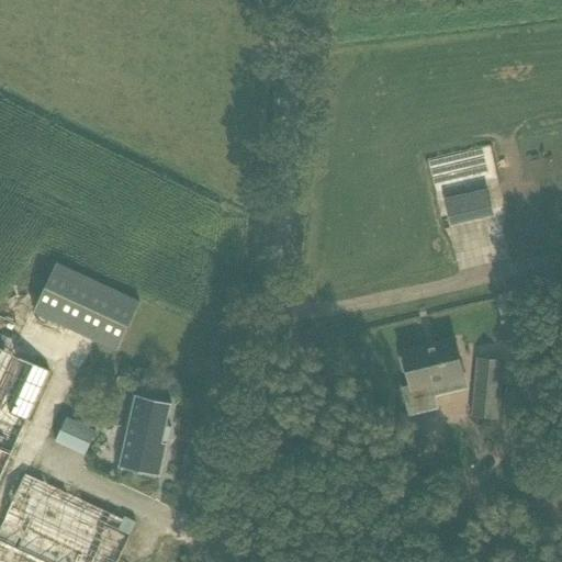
[(498,215),(494,182),(450,188),(453,221),(498,215)]
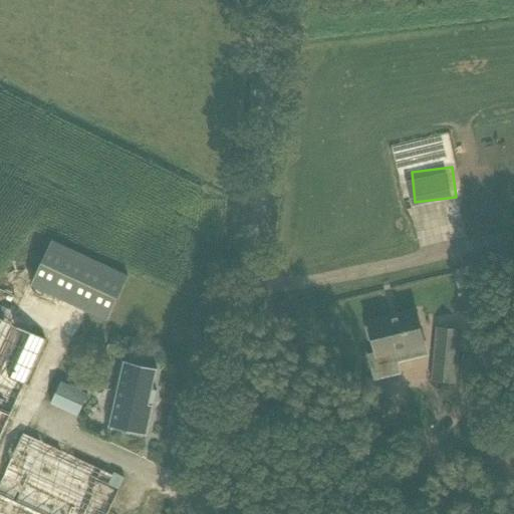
[(126,278),(50,243),(30,286),(106,321),(126,278)]
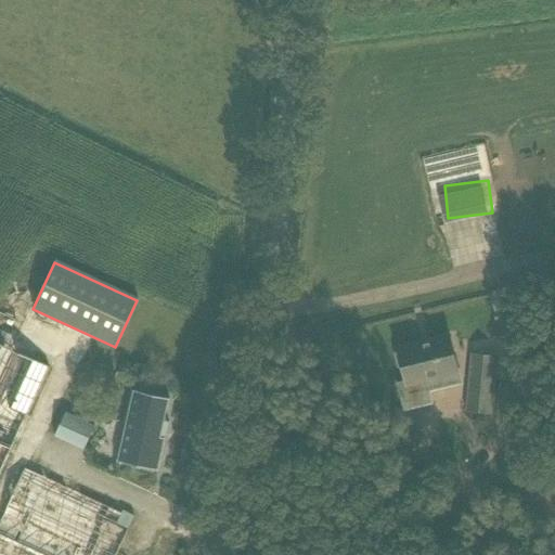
[(450,335),(396,348),(404,387),(407,387),(423,383),(425,391),(442,387),(441,379),(457,375),(460,375),(450,335)]
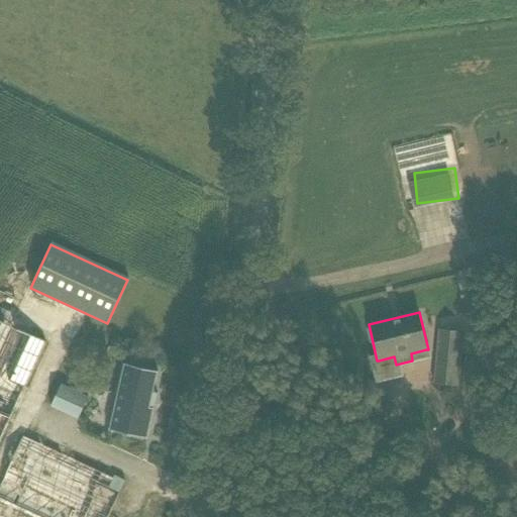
[(0,454),(43,333),(0,317),(0,454)]
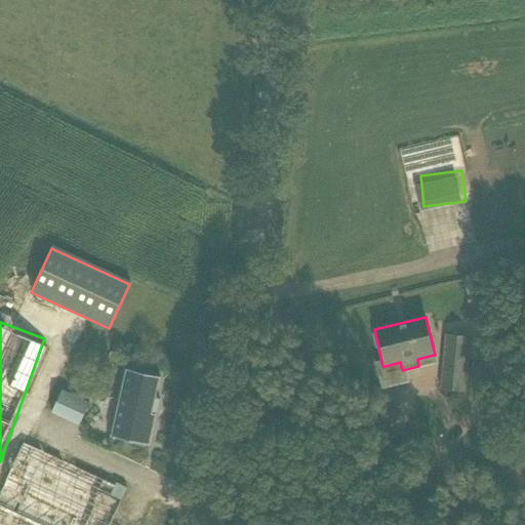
[(471,336),(445,334),(440,390),(467,393),(471,336)]
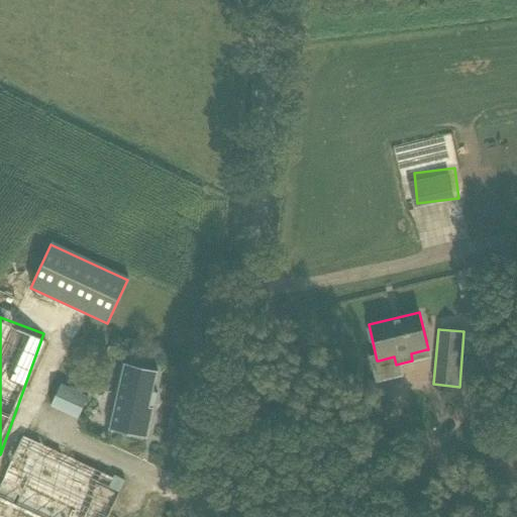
[(124,364),(109,430),(146,438),(153,408),(149,407),(158,371),(124,364)]
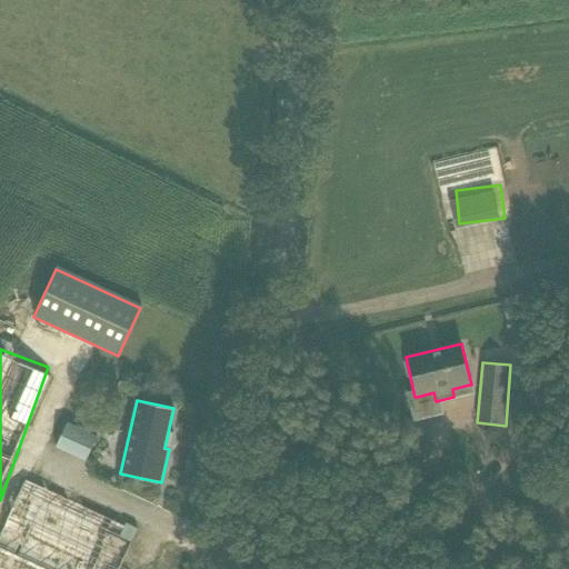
[(69,421),(59,448),(92,460),(102,433),(69,421)]
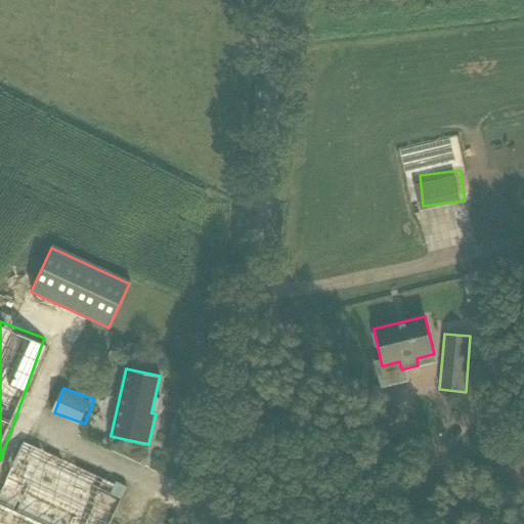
[(61,450),(47,479),(106,507),(120,479),(61,450)]
